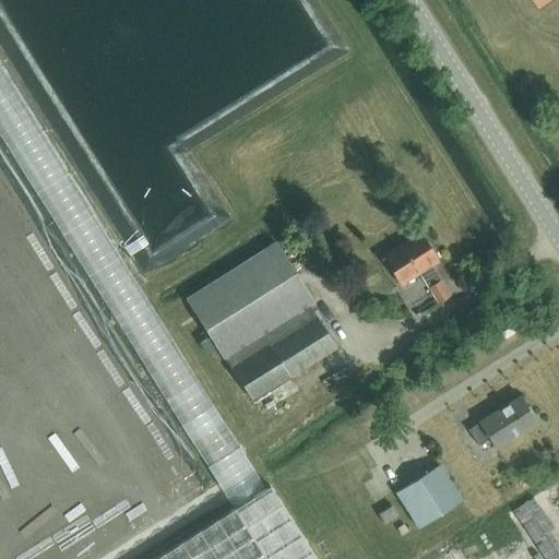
[(416,236),(383,257),(401,285),(417,275),(437,306),(450,298),(430,266),(435,264),(416,236)]
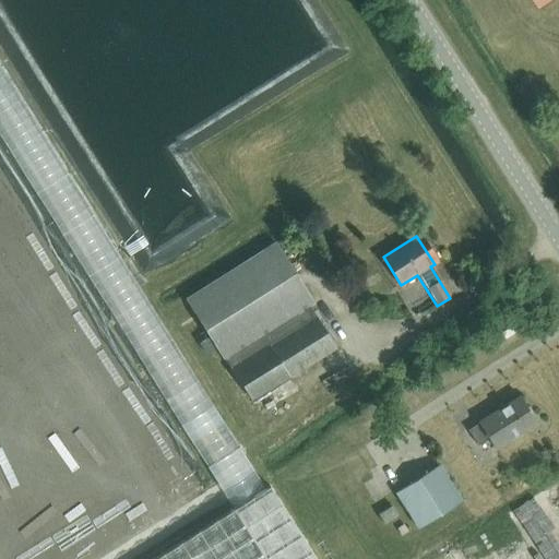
[(316,307),(299,281),(274,242),(214,281),(183,300),(225,364),(227,363),(310,310),(316,307)]
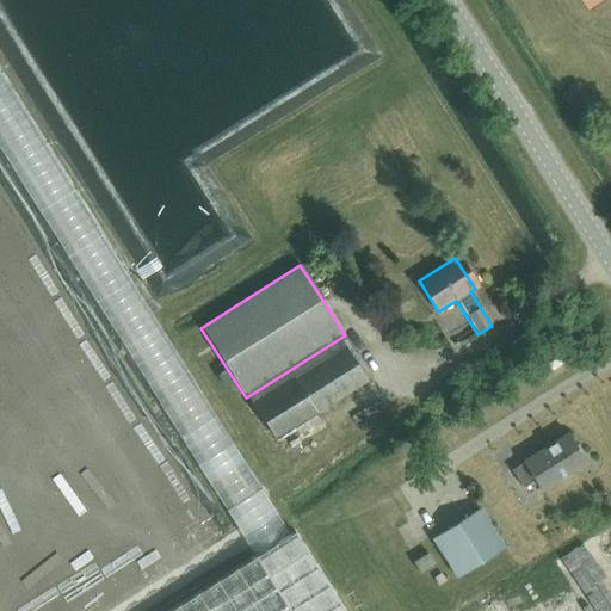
[(142,322),(119,335),(236,534),(257,522),(251,511),(263,503),(152,314),(141,320),(142,322)]
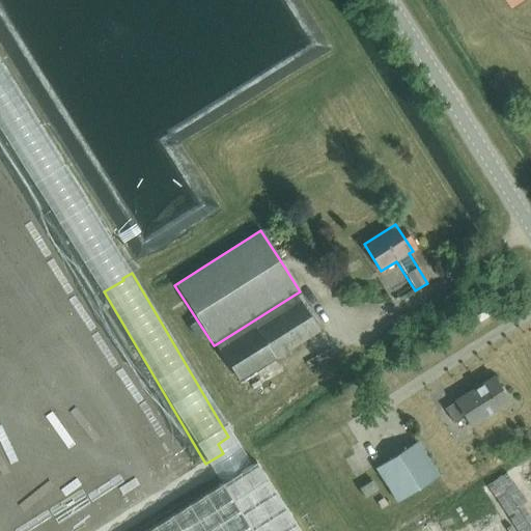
[(295,295),(216,344),(239,382),(318,332),(295,295)]
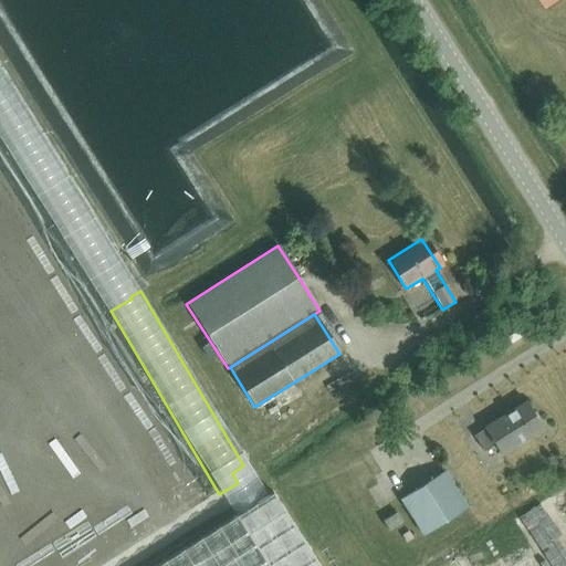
[(430,394),(440,388),(437,381),(427,388),(430,394)]
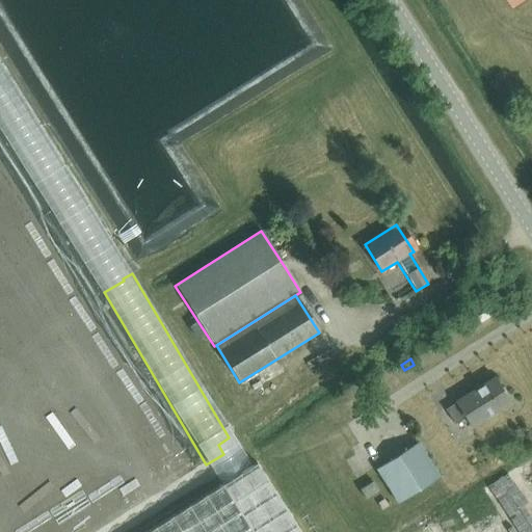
[(470,428),(509,403),(494,378),(454,403),(455,404),(445,410),(453,424),(463,418),(470,428)]
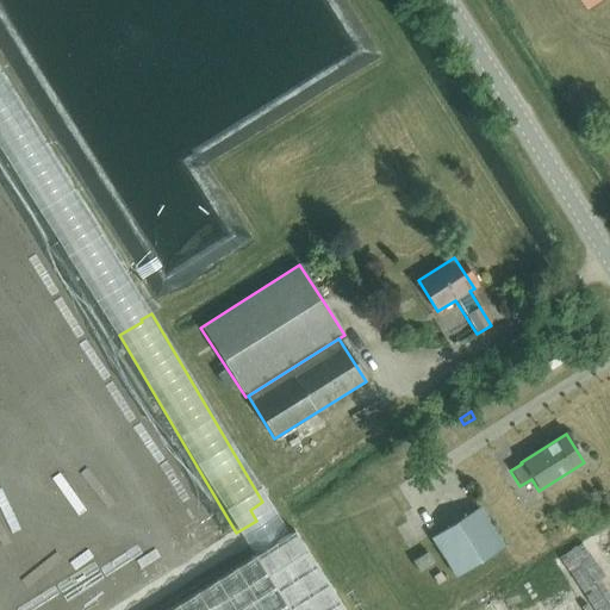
[(431,539),(456,578),(503,548),(479,510),(431,539)]
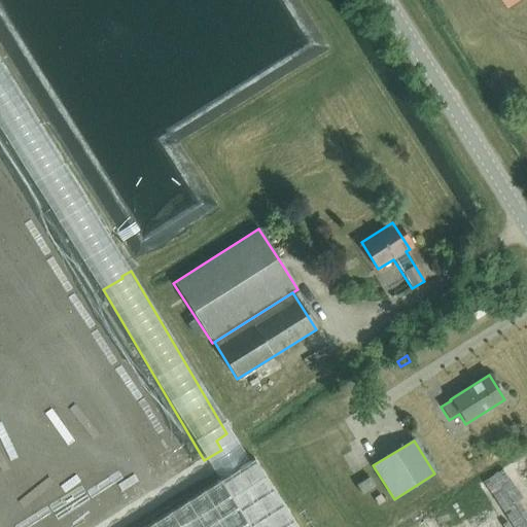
[(291,526),(251,462),(146,526),(291,526)]
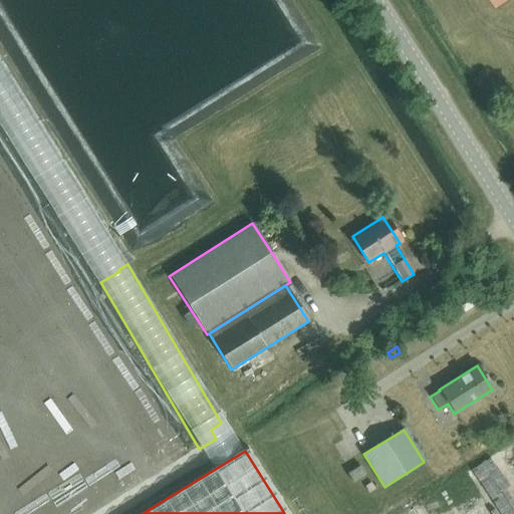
[(356,459),(344,468),(352,480),(364,471),(356,459)]
